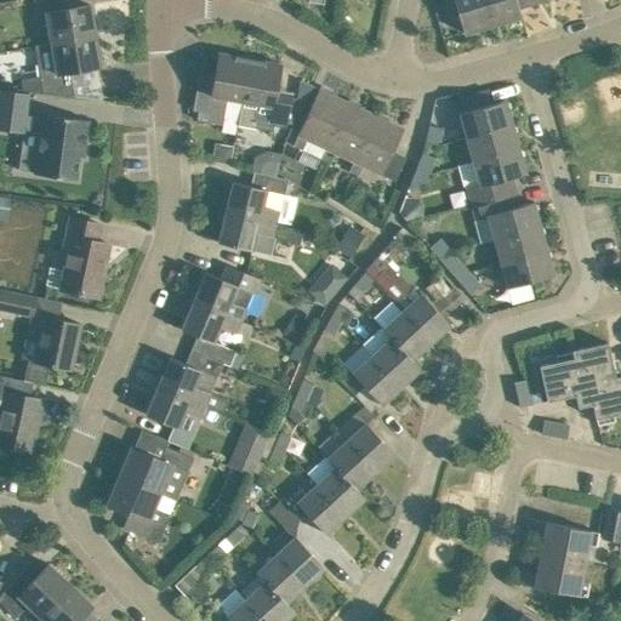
[(46,12),(51,43),(95,35),(89,4),(68,7),(66,0),(35,0),(38,13),(46,12)]
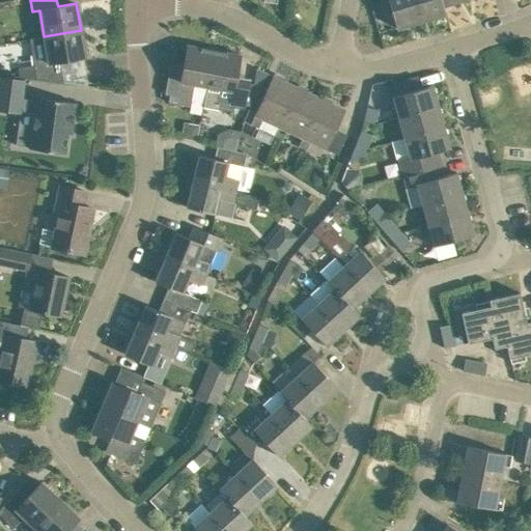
[(420,21),(414,0),(387,0),(396,28),(420,21)]
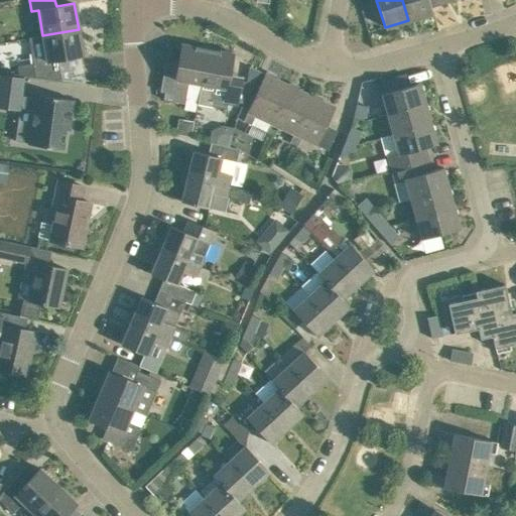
[(427,0),(402,0),(408,20),(432,13),(430,5),(427,0)]
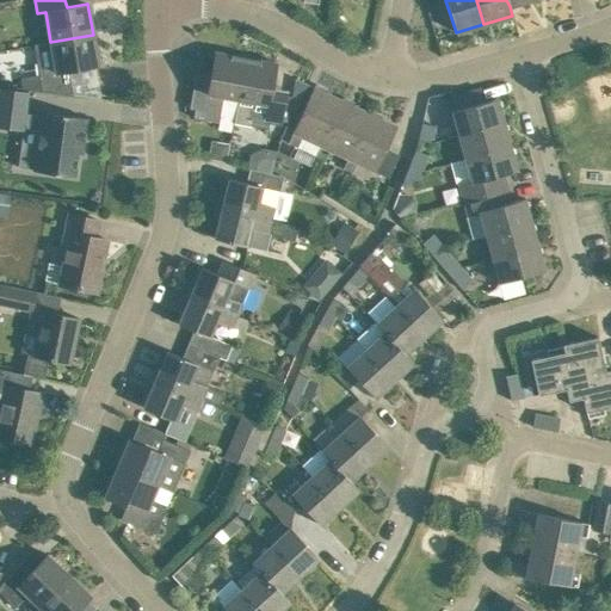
[(50,42),(50,43),(32,45),(38,76),(19,80),(20,87),(73,94),(68,71),(98,66),(93,35),(50,42)]
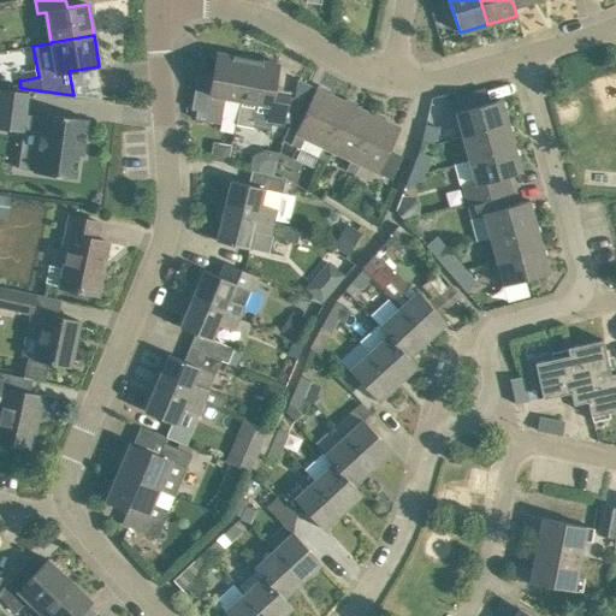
[(225,96),(241,99),(248,58),(217,52),(212,82),(196,80),(191,110),(197,111),(196,119),(220,124),(225,96)]
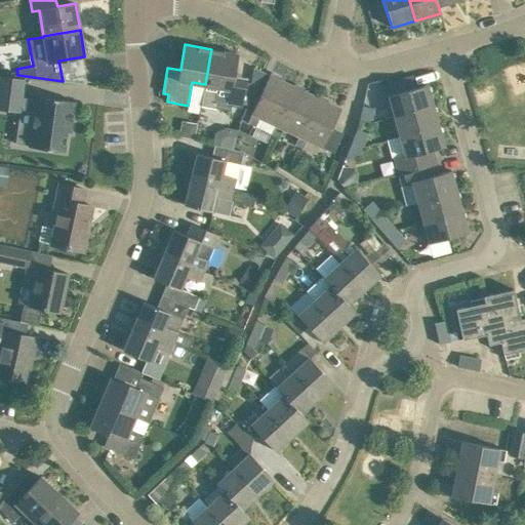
[(205,84),(201,105),(230,111),(231,106),(241,108),(245,82),(247,73),(235,70),(237,53),(211,49),(205,84)]
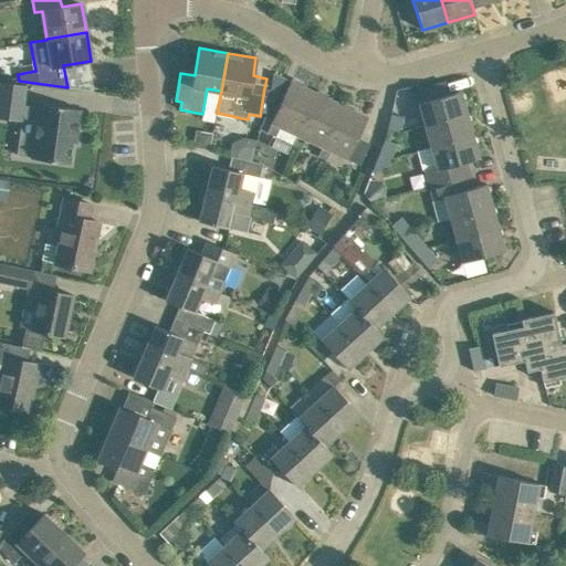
[(0,81),(0,117),(21,121),(21,119),(37,121),(33,142),(19,140),(19,142),(33,143),(31,156),(31,157),(69,163),(72,142),(76,142),(77,130),(81,109),(39,104),(38,106),(23,104),(27,85),(0,81)]
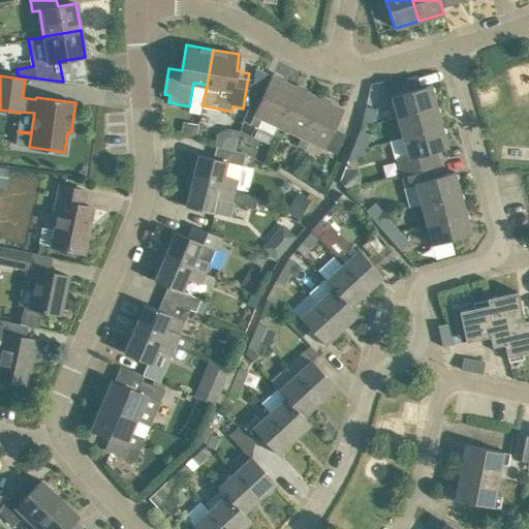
[(260,118),(277,126),(294,87),(272,75),(249,123),(256,127),(260,118)]
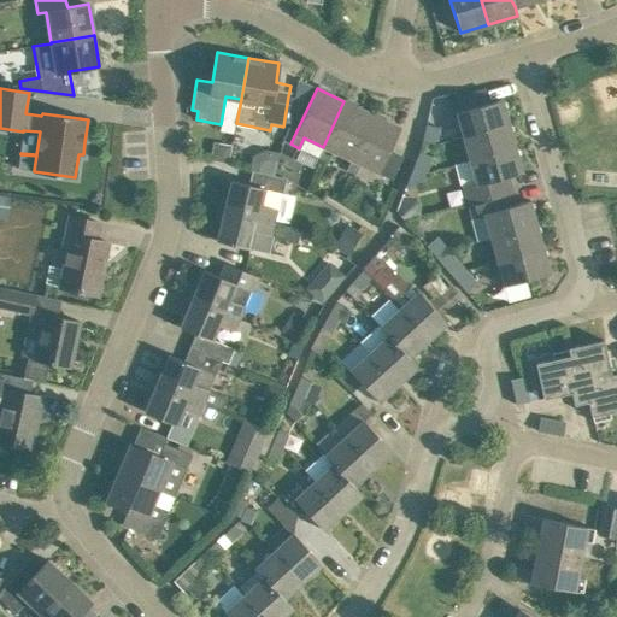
[(456,112),(463,136),(509,124),(503,99),(488,103),(485,89),(456,97),(459,111),(456,112)]
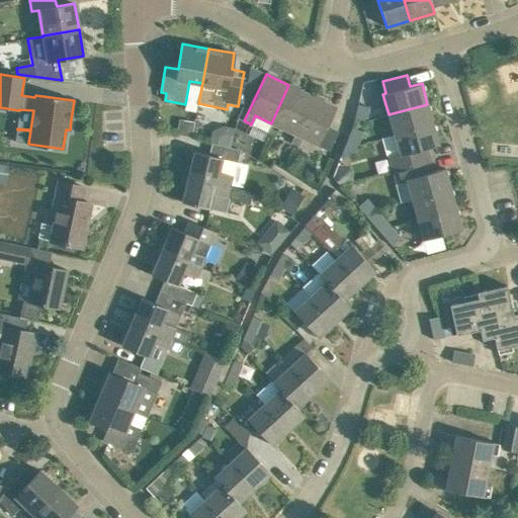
[(278,126),(293,134),(312,95),(288,85),(271,123),(267,132),(274,135),(278,126)]
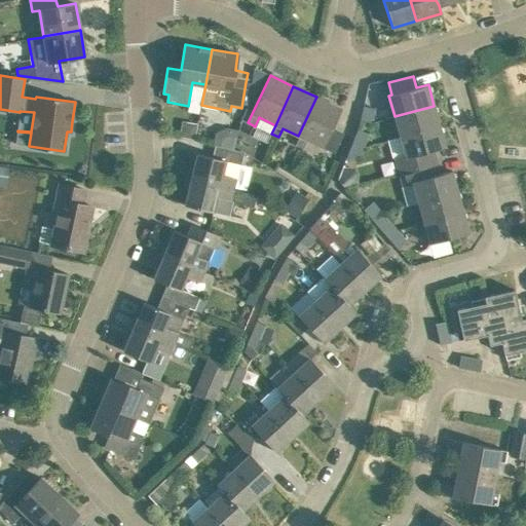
[(316,97),(298,136),(294,144),(303,148),(307,140),(324,147),(341,109),(316,97)]
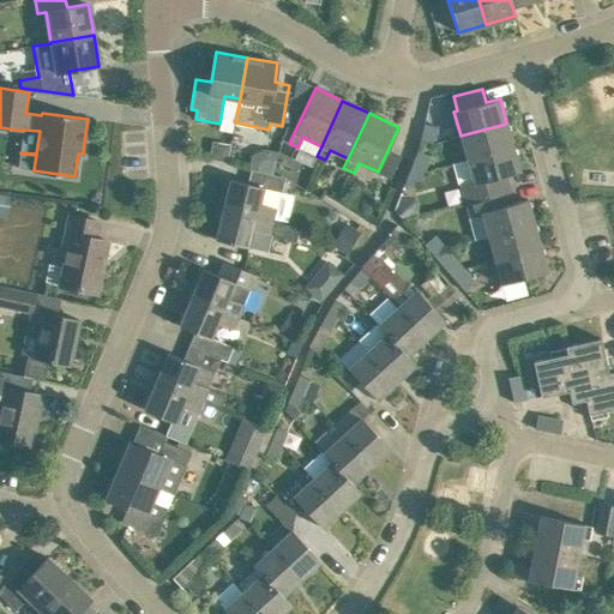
[(420,140),(434,143),(438,126),(423,124),(420,140)]
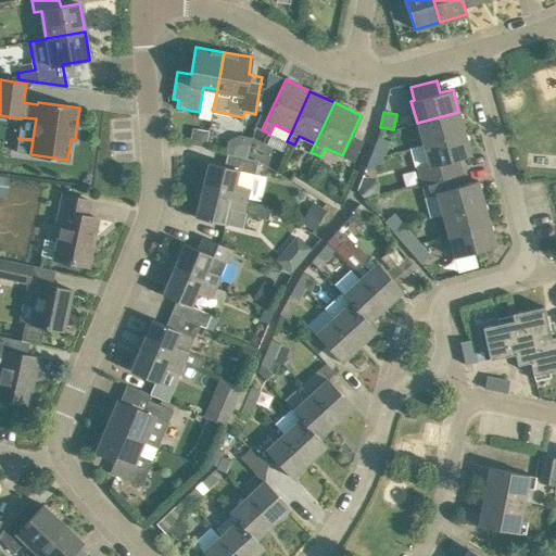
[(417,123),(422,144),(465,133),(458,112),(417,123)]
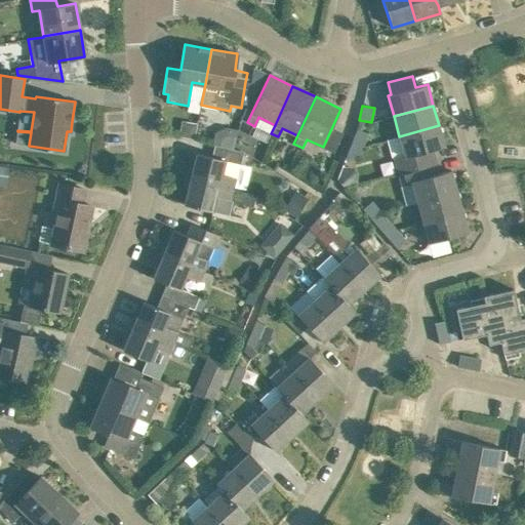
[(393,159),(397,173),(436,162),(433,150),(444,147),(439,125),(399,136),(399,137),(387,139),(392,159),(393,159)]
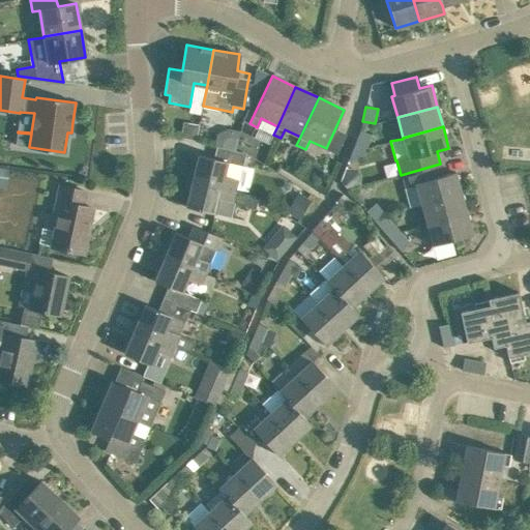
[(355,143),(365,148),(372,135),(361,130),(355,143)]
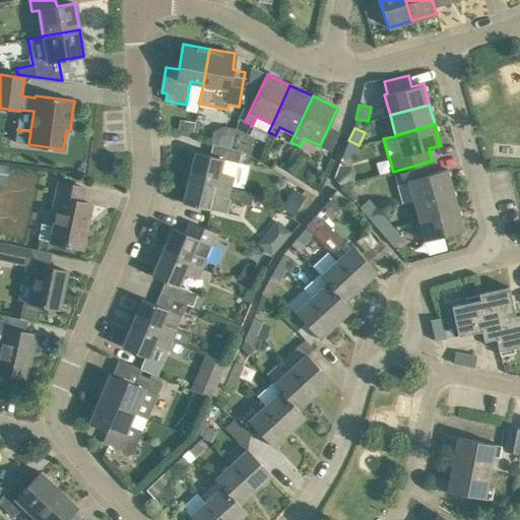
[(343,153),(353,157),(359,145),(348,140),(343,153)]
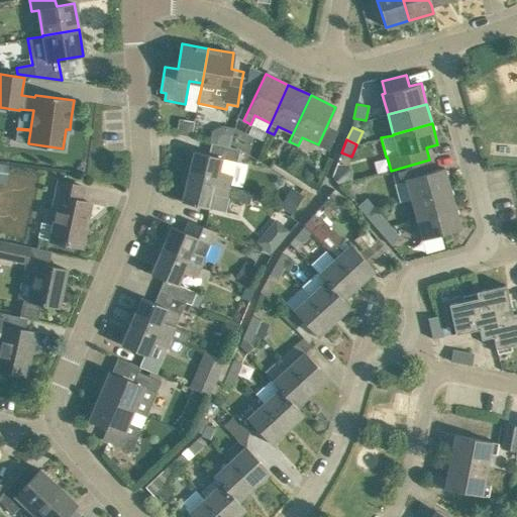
[(191,164),(188,176),(229,186),(232,176),(235,162),(236,163),(239,149),(232,147),(230,147),(229,146),(212,142),(209,154),(194,150),(191,164)]
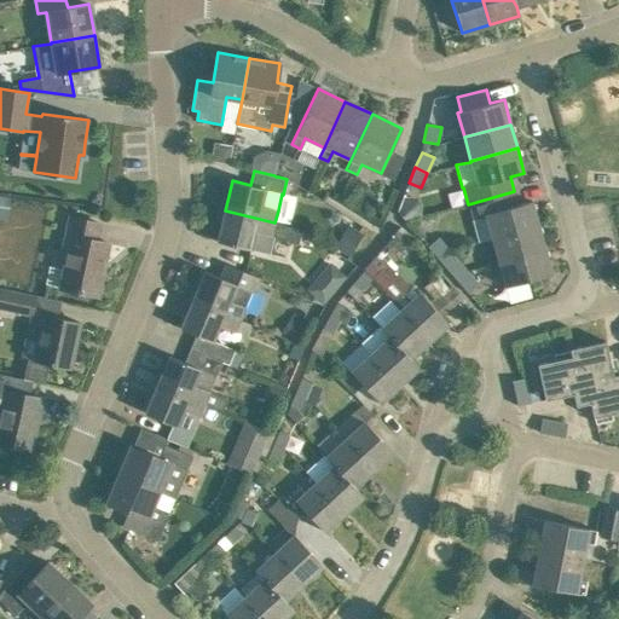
[(486,217),(492,237),(538,224),(532,201),(518,204),(514,191),(468,204),(472,220),(486,217)]
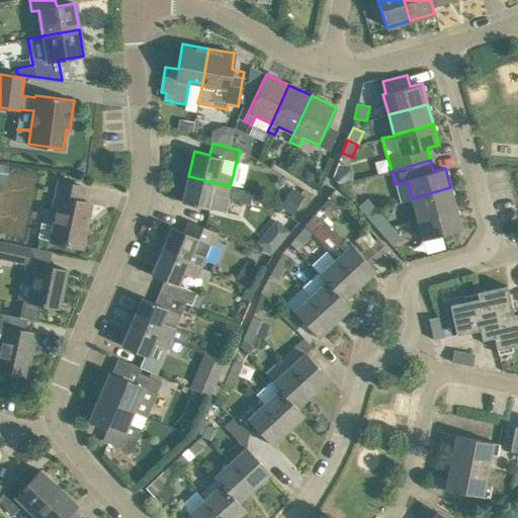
[(188,176),(182,201),(209,208),(213,193),(242,200),(241,202),(249,204),(251,192),(230,186),(188,176)]
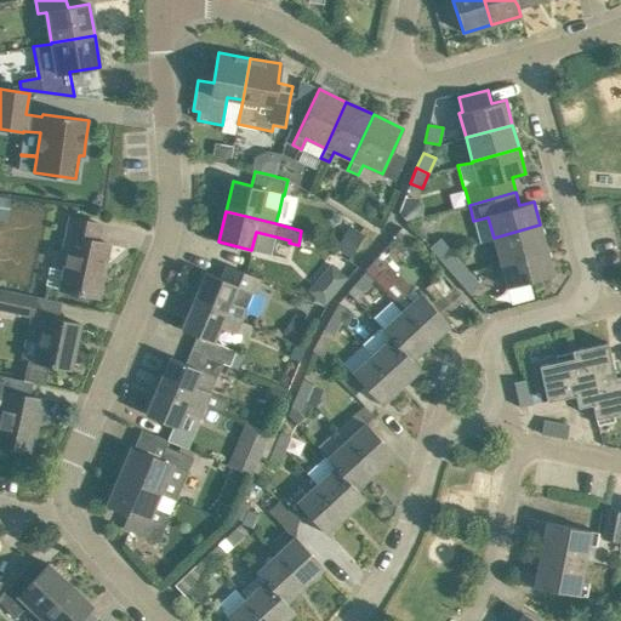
[(50,268),(46,284),(61,288),(60,289),(74,291),(98,296),(109,244),(97,241),(101,224),(78,220),(70,217),(63,250),(68,251),(63,271),(50,268)]
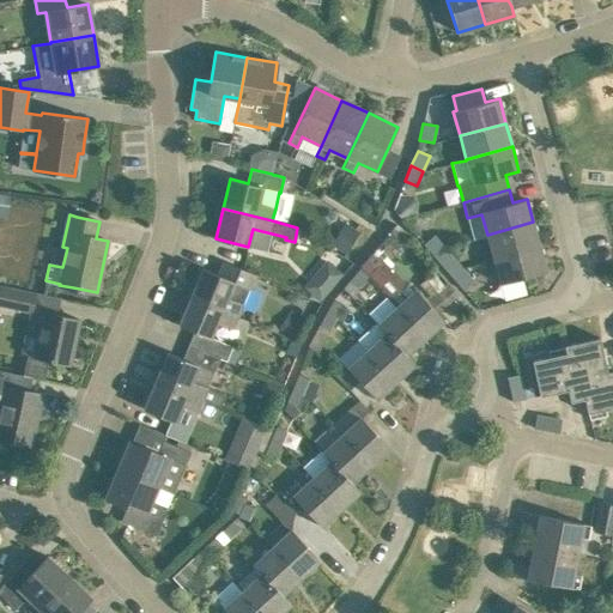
[(487,235),(493,259),(540,246),(533,222),(487,235)]
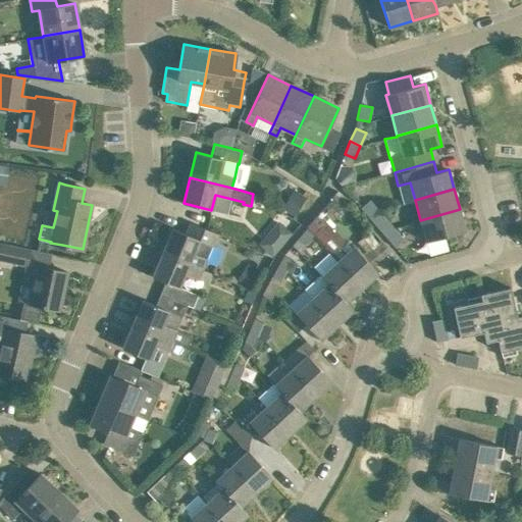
[(294,191),(282,208),(294,216),(306,198),(294,191)]
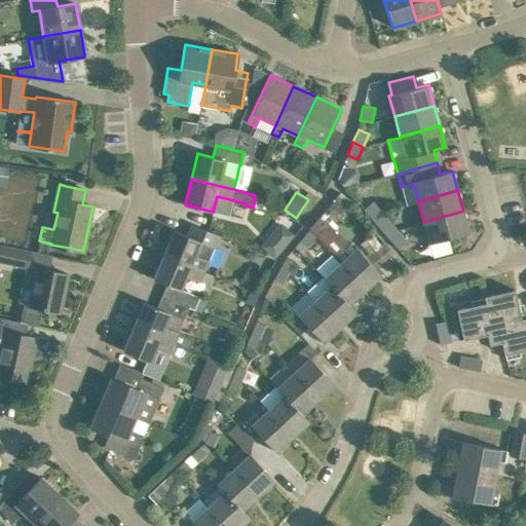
[(363,209),(372,220),(382,212),(372,200),(363,209)]
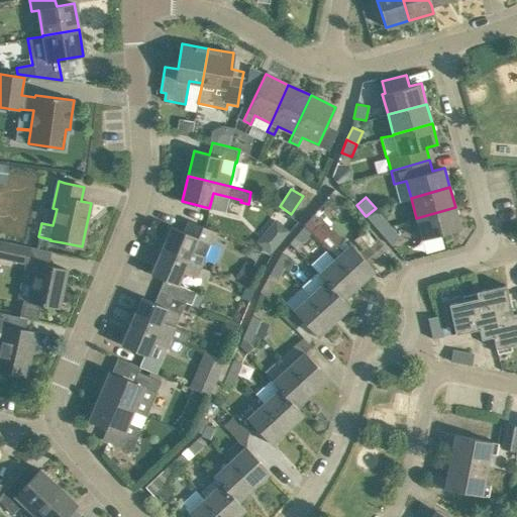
[(416,218),(422,239),(460,228),(455,207),(416,218)]
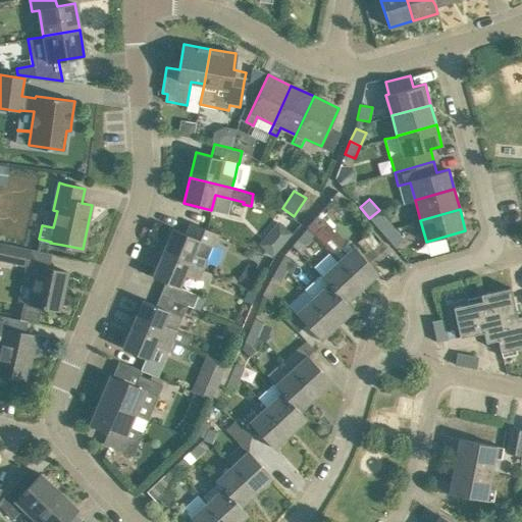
[(394,227),(379,210),(369,218),(384,236),(394,227)]
